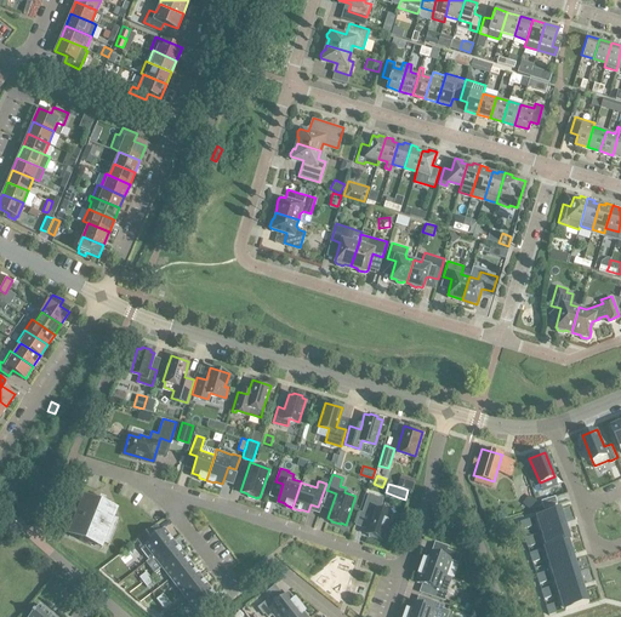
[(382,537),(391,512),(380,508),(383,497),(369,492),(363,510),(371,514),(365,531),(369,532),(369,533),(377,537),(379,536),(382,537)]
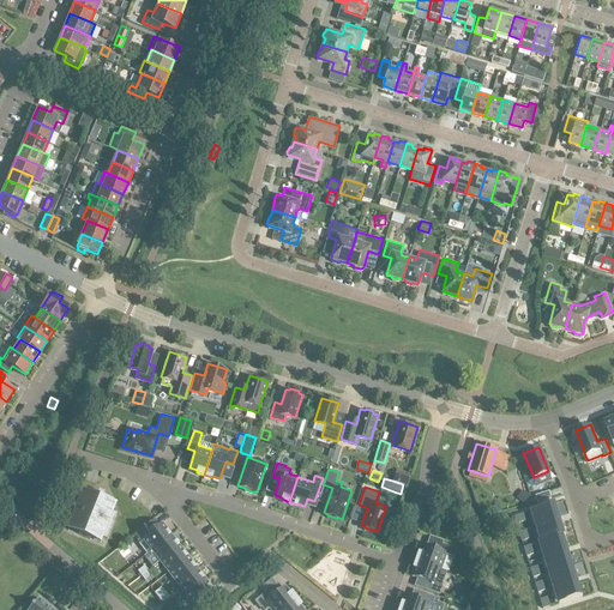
[(71,521),(67,527),(101,541),(103,535),(107,536),(115,514),(112,513),(115,505),(101,500),(104,490),(100,489),(96,497),(83,491),(79,500),(77,499),(68,520),(71,521)]
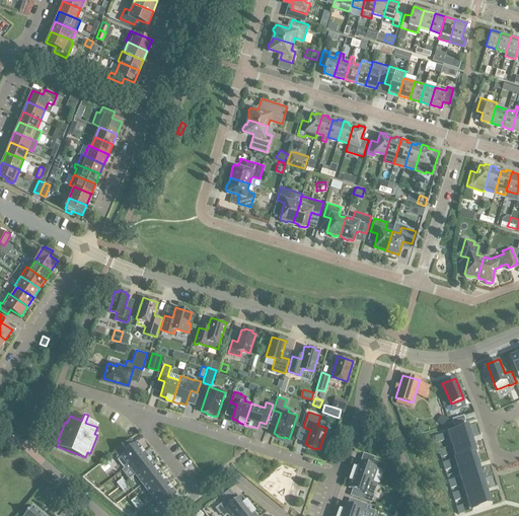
[(452,418),(454,424),(466,420),(464,414),(452,418)]
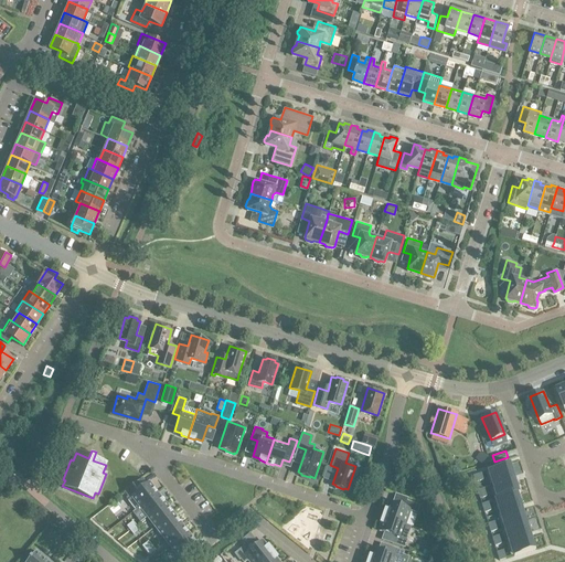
[(512,462),(489,468),(489,469),(493,483),(516,476),(512,462)]
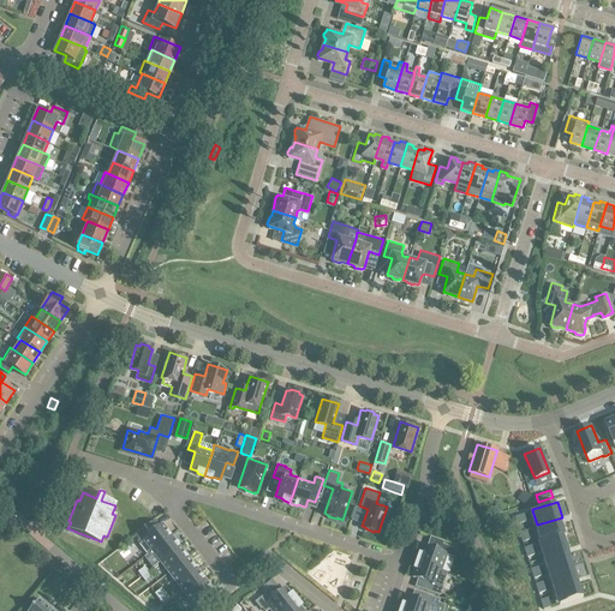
[(562,517),(537,525),(542,539),(539,540),(541,540),(566,533),(562,517)]
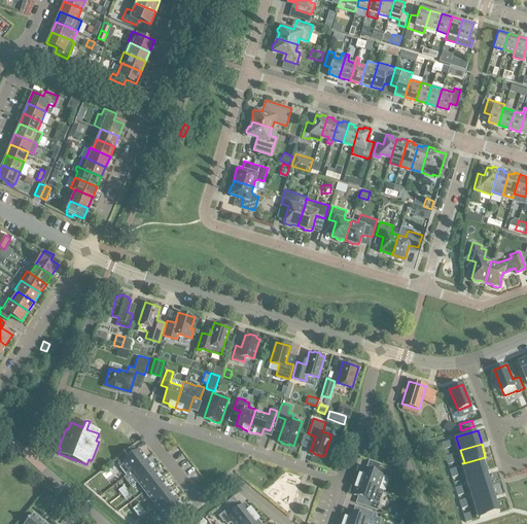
[(131,470),(146,458),(139,448),(134,453),(129,447),(117,456),(121,462),(124,461),(131,470)]
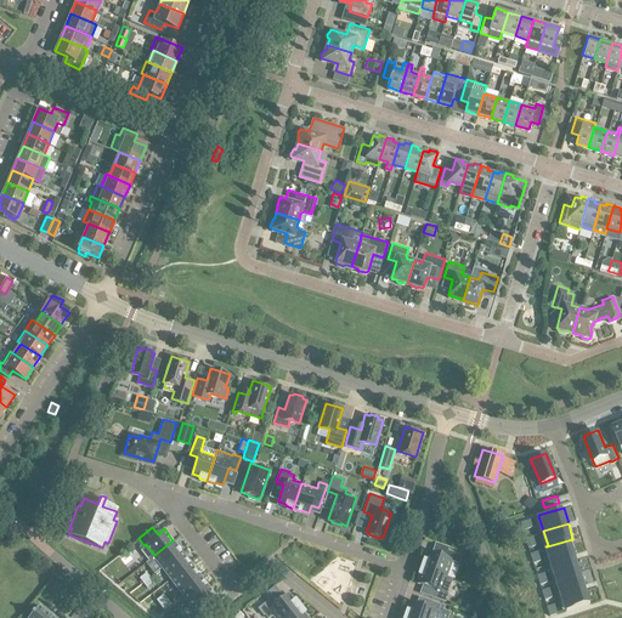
[(574,539),(572,539),(547,546),(552,562),(576,555),(571,540),(574,539)]
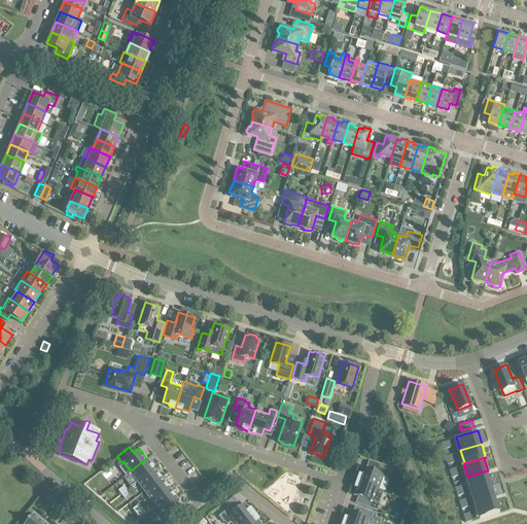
[(146,458),(131,470),(138,480),(153,467),(146,458)]
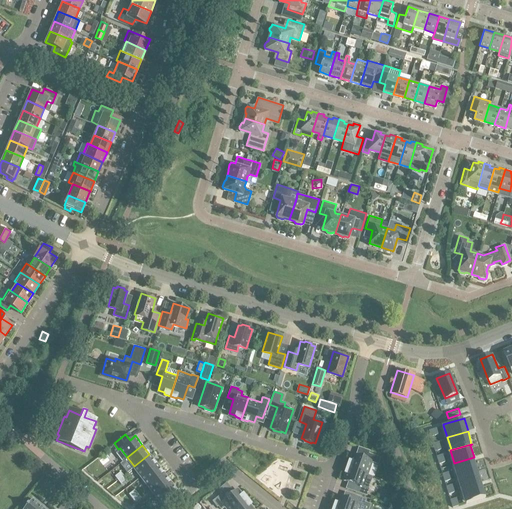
[(347,465),(346,466),(367,473),(371,461),(378,463),(380,456),(368,452),(366,458),(355,454),(352,453),(350,459),(349,459),(347,465)]
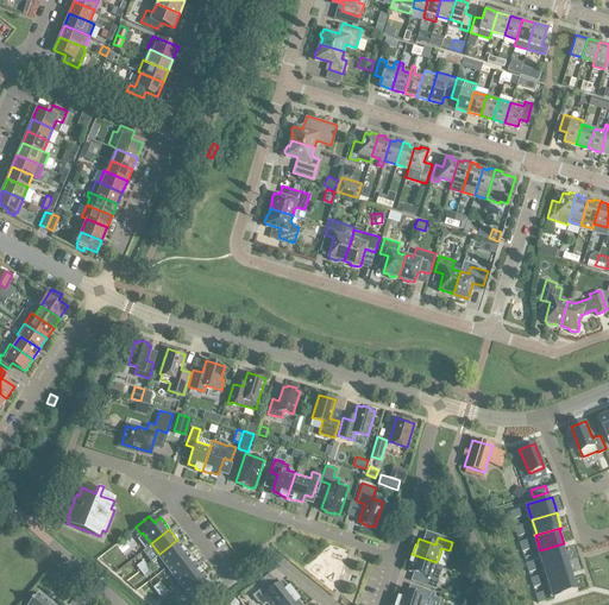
[(131,544),(125,539),(118,544),(123,550),(131,544)]
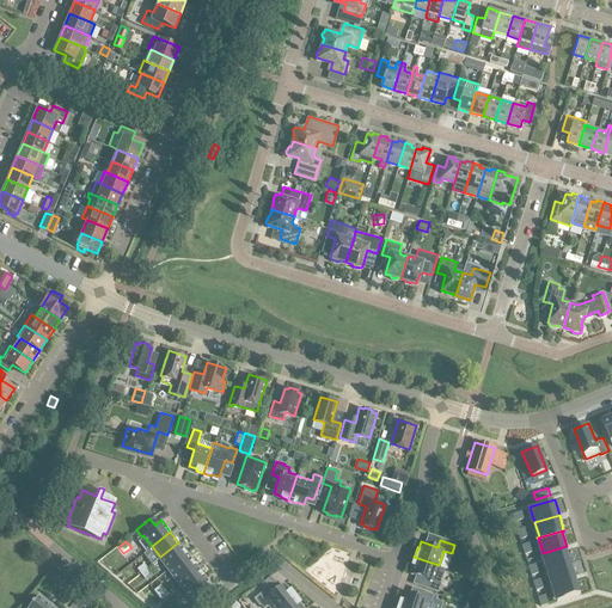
[(178,542),(160,557),(169,567),(187,553),(178,542)]
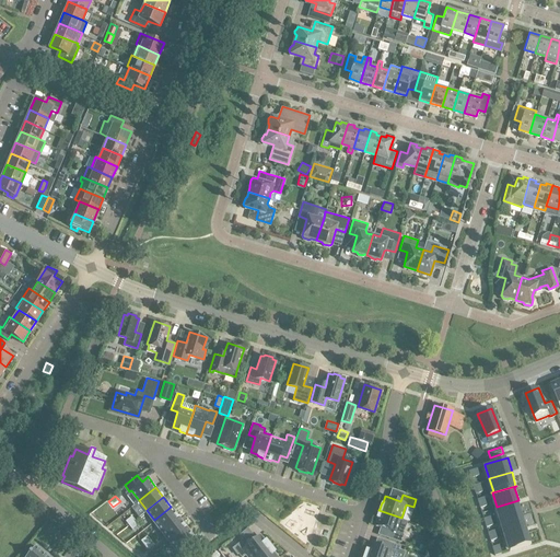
[(518,500),(497,507),(501,521),(523,513),(518,500)]
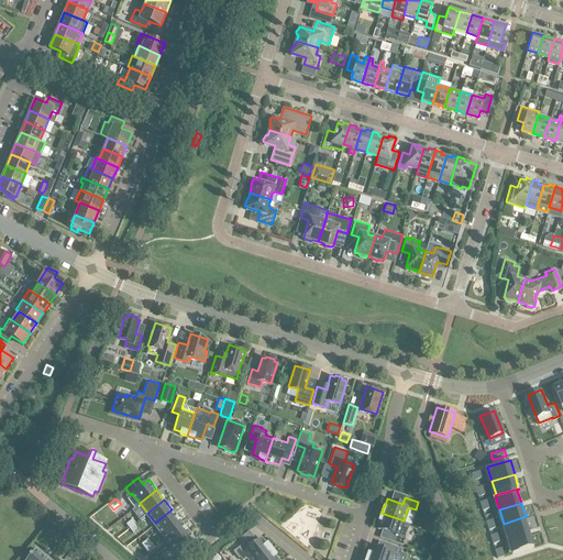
[(179,519),(172,509),(155,523),(163,533),(179,519)]
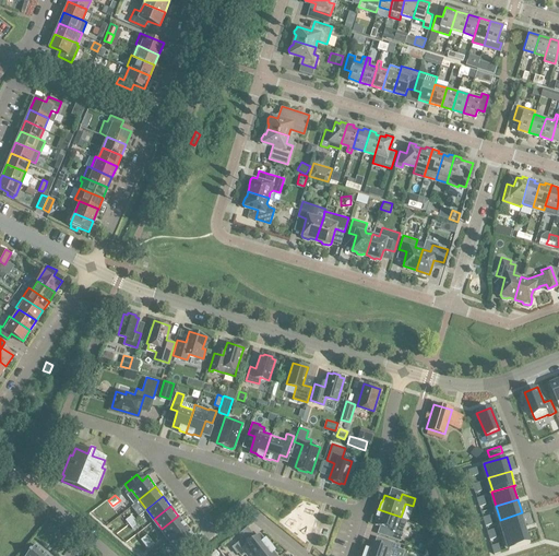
[(378,516),(375,522),(380,524),(390,528),(388,534),(388,535),(401,540),(403,532),(402,532),(407,519),(406,518),(401,517),(378,509),(376,516),(378,516)]
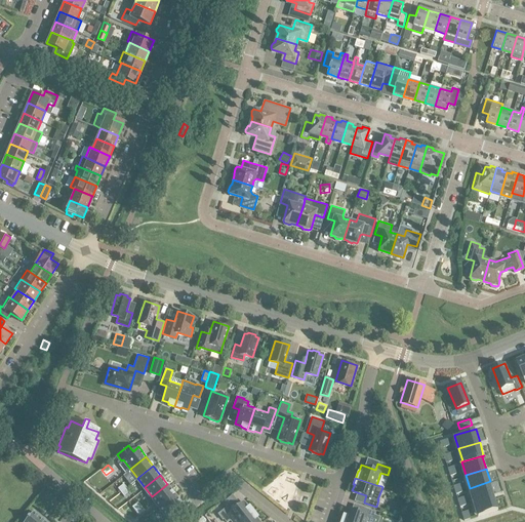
[(494,494),(490,481),(470,488),(474,500),(494,494)]
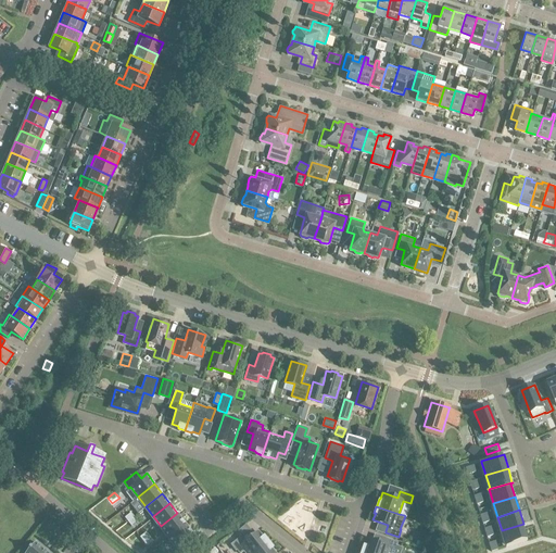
[(177,513),(161,526),(168,536),(185,523),(177,513)]
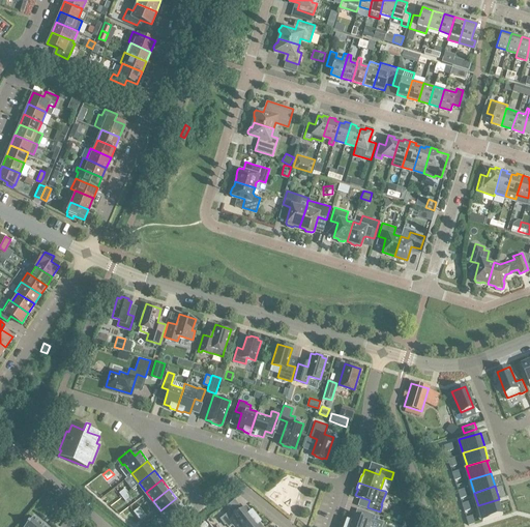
[(128,491),(122,496),(125,499),(130,495),(128,491)]
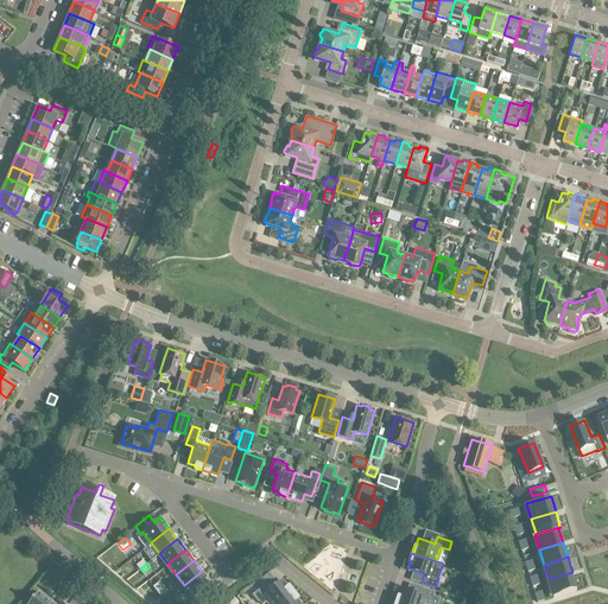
[(124,570),(116,574),(124,580),(128,577),(124,570)]
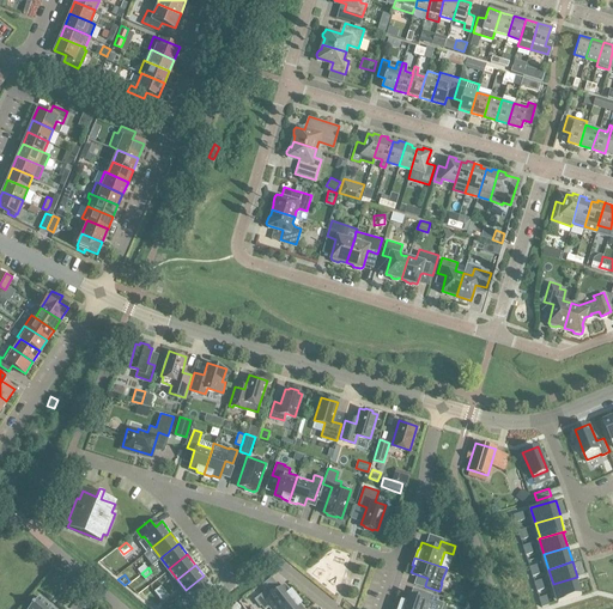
[(213,586),(204,576),(186,590),(193,601),(192,602),(198,608),(211,598),(206,591),(213,586)]
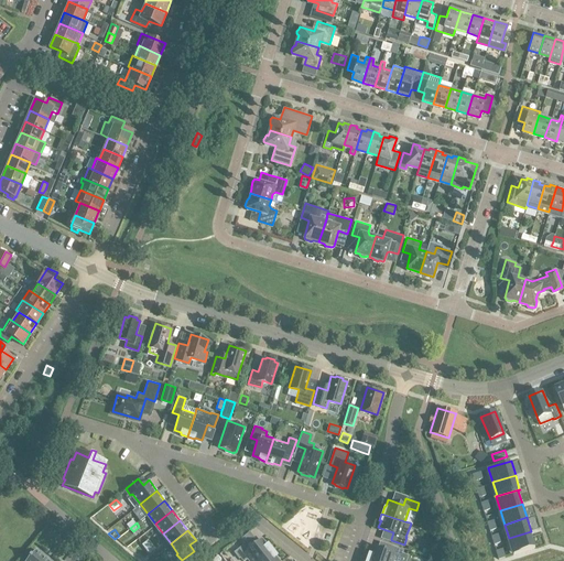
[(531,531),(509,538),(513,552),(535,546),(531,531)]
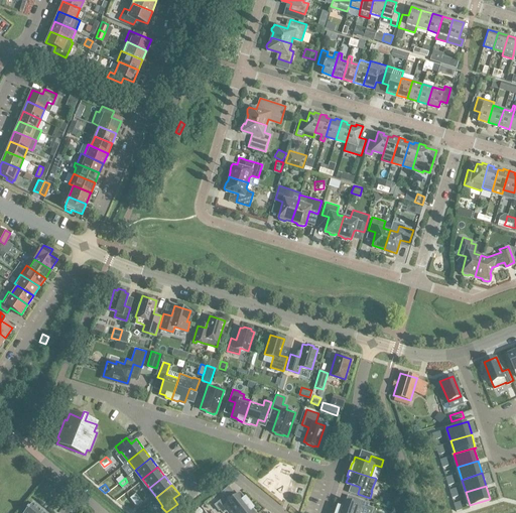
[(139,496),(136,492),(130,496),(133,500),(139,496)]
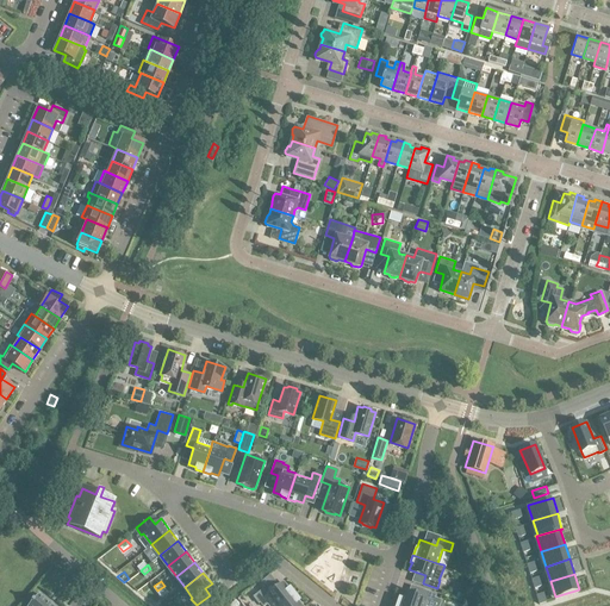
[(263,586),(253,594),(259,603),(260,601),(263,605),(268,601),(272,605),(277,605),(294,593),(290,586),(288,587),(284,581),(279,585),(269,592),(265,586),(263,586)]
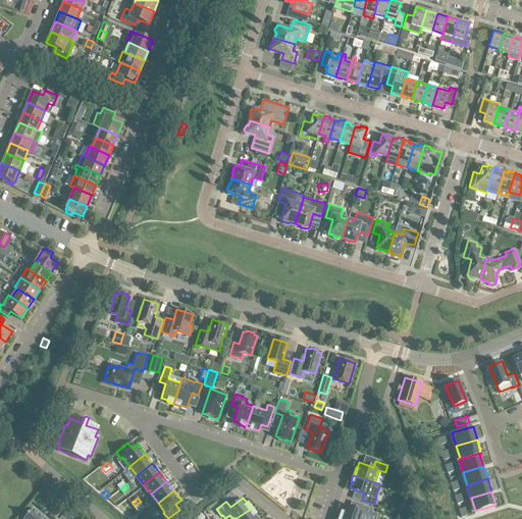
[(144,506),(141,502),(135,506),(138,510),(144,506)]
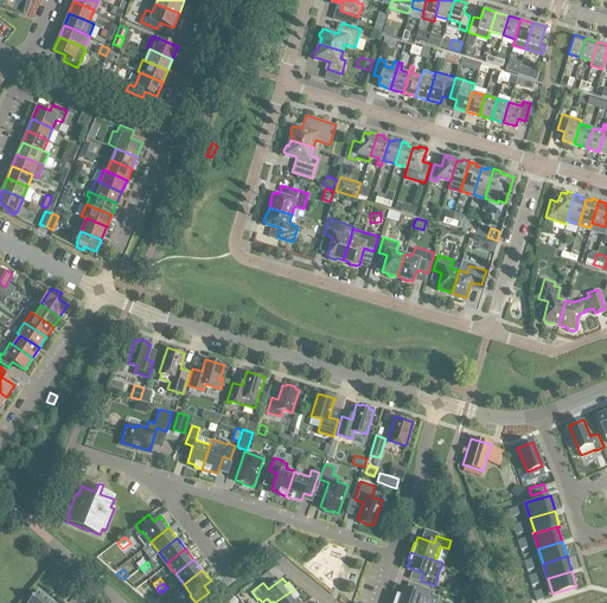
[(397,594),(395,601),(401,602),(428,602),(433,589),(420,584),(417,592),(401,587),(398,594),(397,594)]
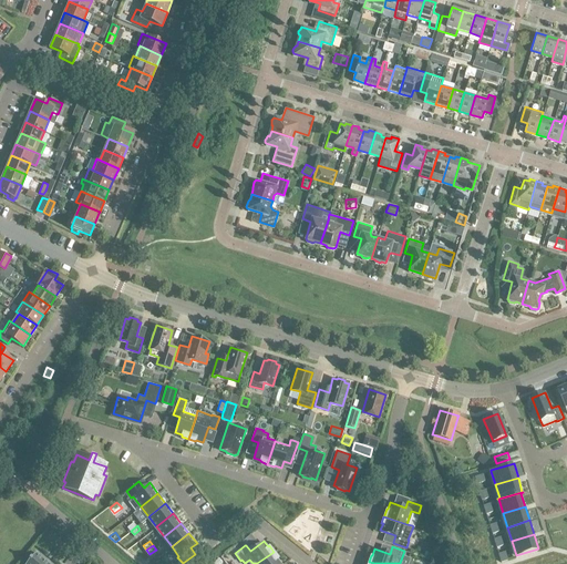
[(52,563),(37,550),(24,563),(52,563)]
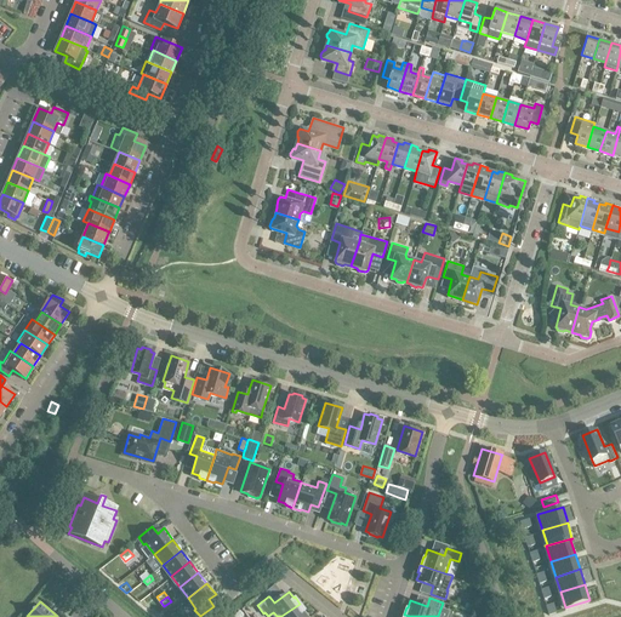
[(308,616),(303,611),(305,610),(300,604),(281,616),(308,616)]
